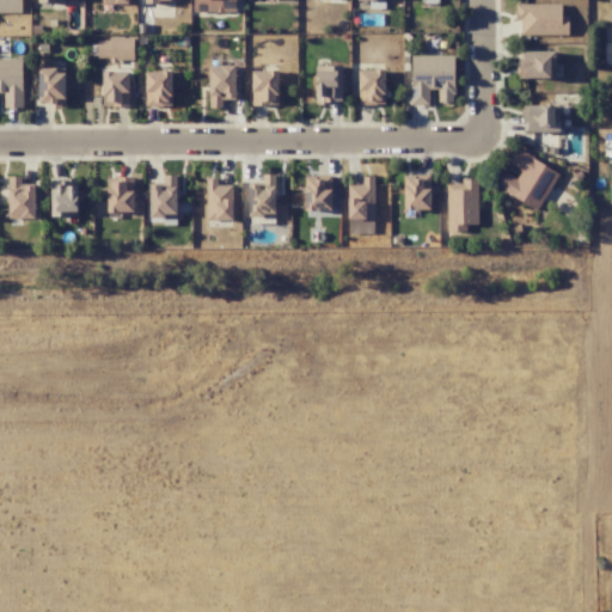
[(0,0),(0,12),(22,12),(20,0),(0,0)]
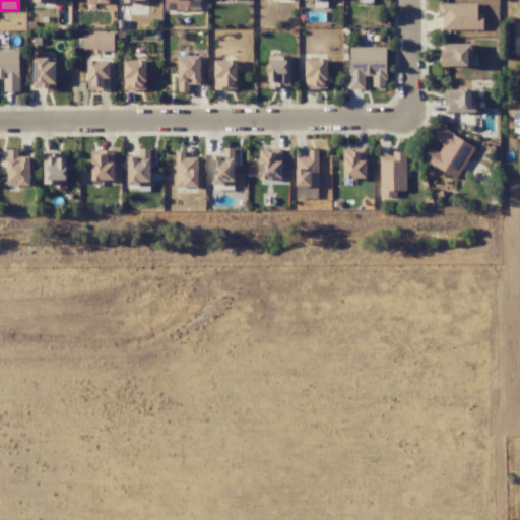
[(199,0),(163,0),(164,9),(200,10),(199,0)]
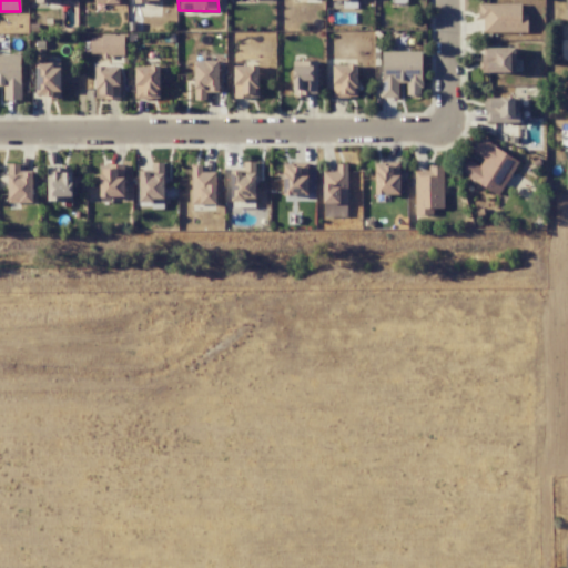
[(483,32),(527,32),(527,14),(520,14),(520,4),(478,3),(478,18),(483,18),(483,32)]
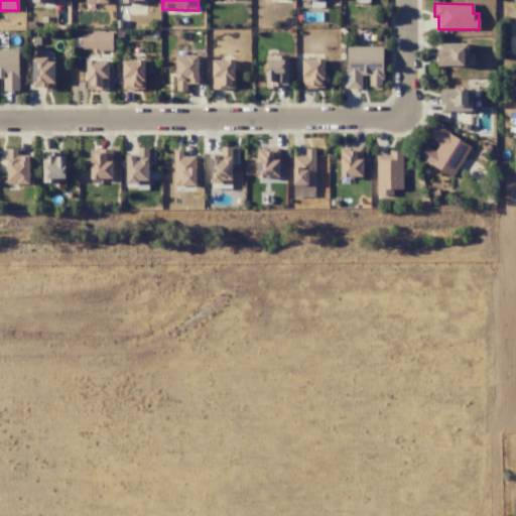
[(113,33),(83,32),(82,48),(93,48),(93,50),(113,51),(113,33)]
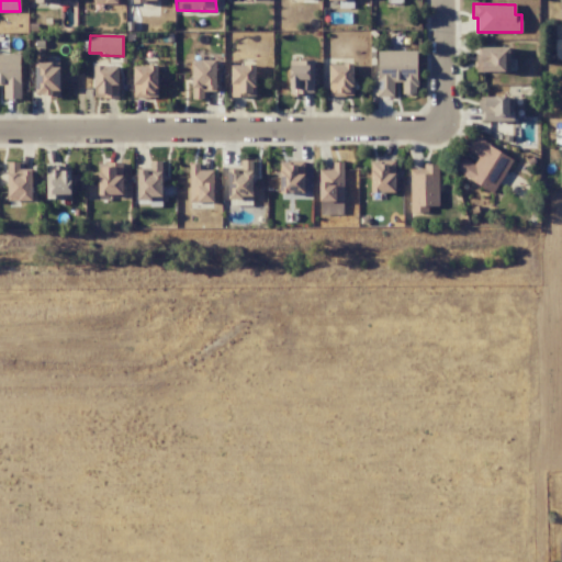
[(509,71),(509,47),(475,46),(475,71),(509,71)]
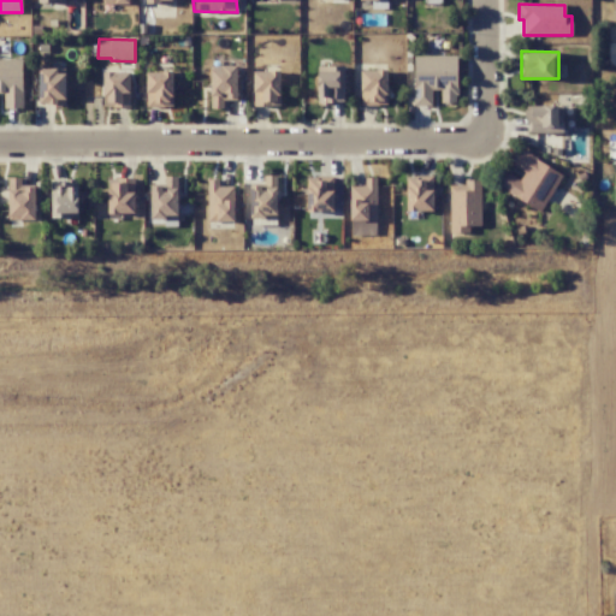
[(456,55),(413,57),(414,106),(432,106),(432,90),(440,89),(440,104),(457,102),(456,55)]
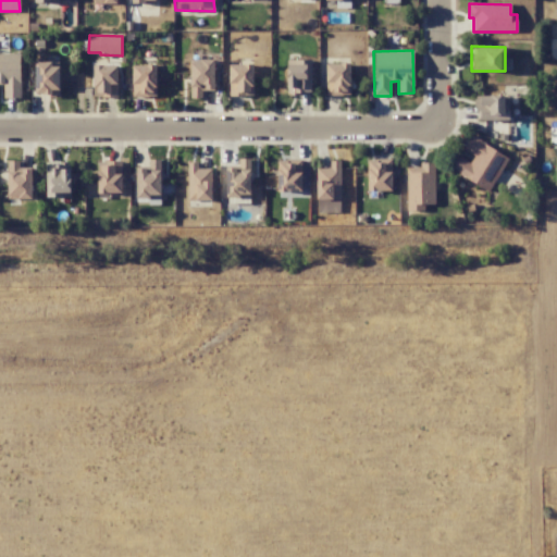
[(3,98),(21,98),(21,53),(0,53),(0,83),(3,84),(3,98)]
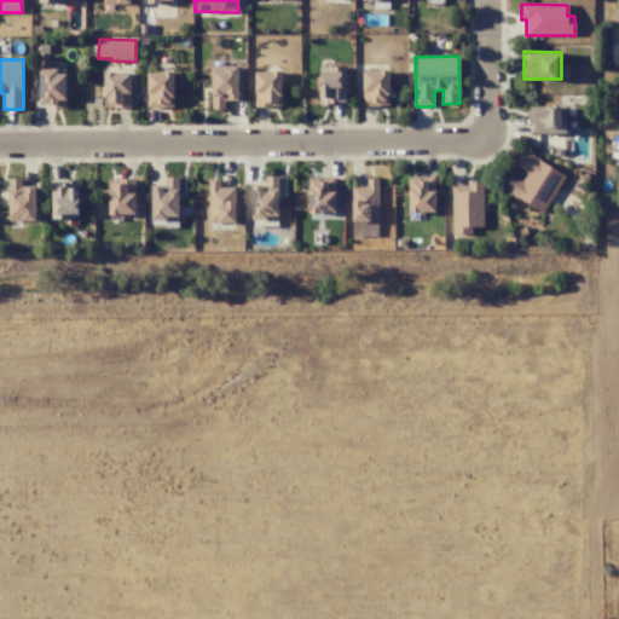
[(238,68),(212,67),(210,109),(225,109),(225,99),(237,100),(238,68)]
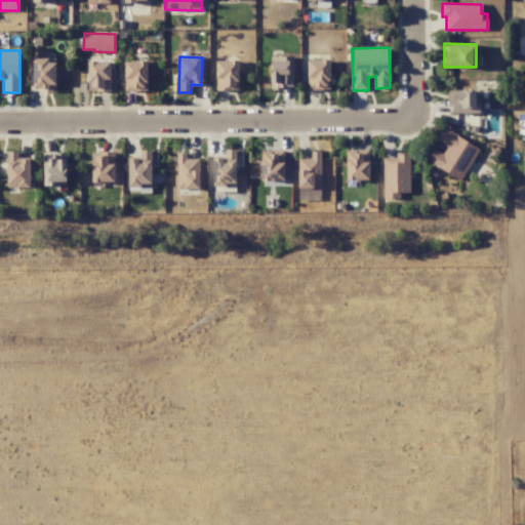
[(270,57),(271,88),(293,88),(293,57),(270,57)]
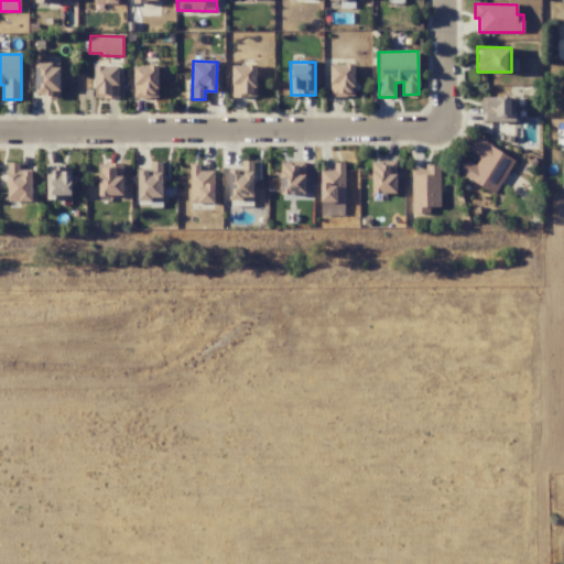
[(60,64),(34,65),(35,97),(60,96),(60,64)]
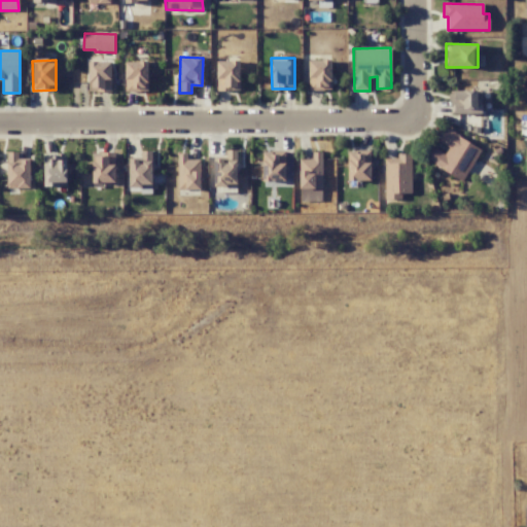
[(110,93),(112,60),(89,60),(88,92),(110,93)]
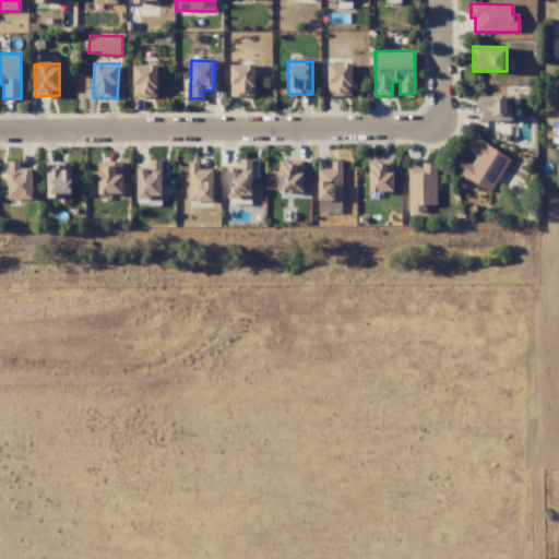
[(351,63),(326,64),(328,96),(352,95),(351,63)]
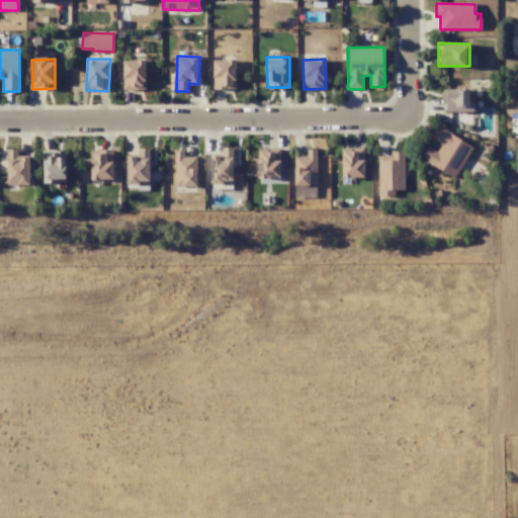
[(145,89),(145,60),(122,61),(122,90),(145,89)]
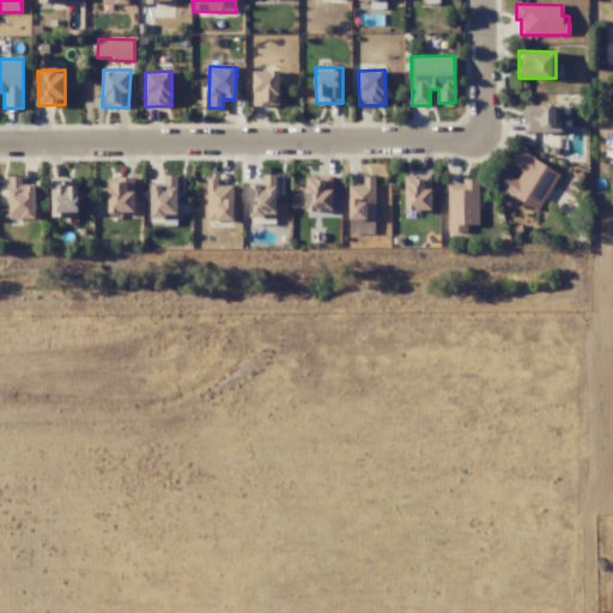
[(253,105),(279,105),(278,71),(252,71),(253,105)]
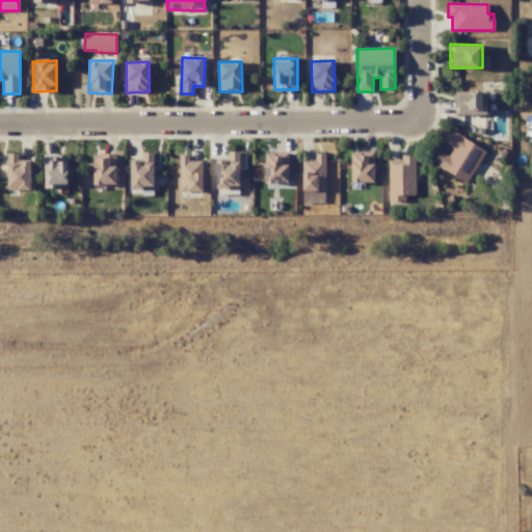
[(484,92),(455,91),(455,114),(484,114),(484,92)]
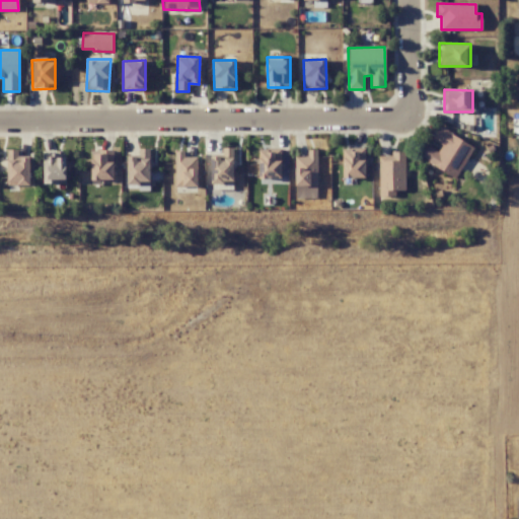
[(473,147),(439,127),(431,139),(442,145),(438,152),(428,146),(421,158),(456,178),(473,147)]
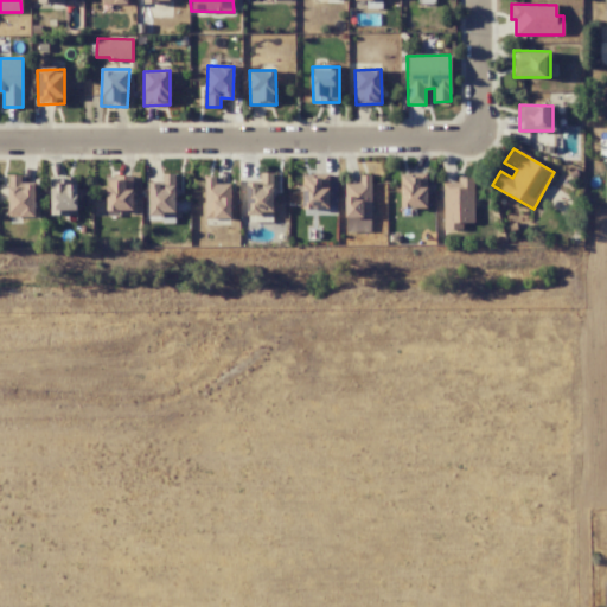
[(148,216),(174,216),(176,174),(163,173),(163,183),(149,183),(148,216)]
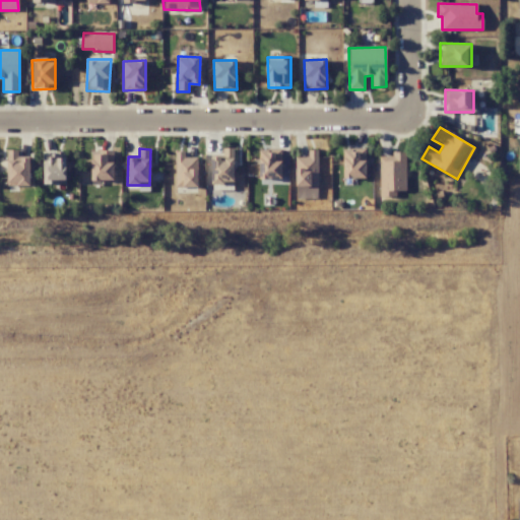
[(211,184),(234,185),(234,148),(222,148),(222,156),(212,156),(211,184)]
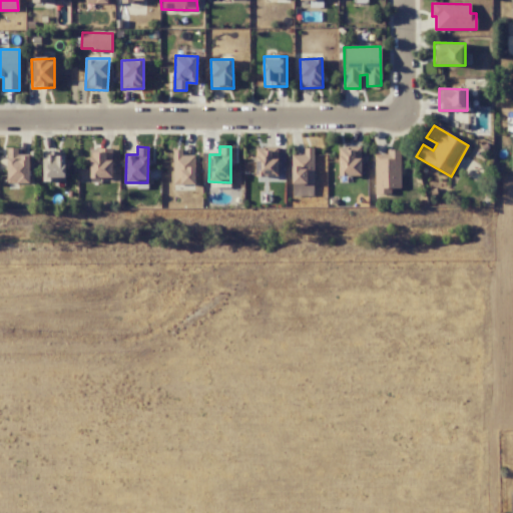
[(339,176),(361,175),(360,146),(338,147),(339,176)]
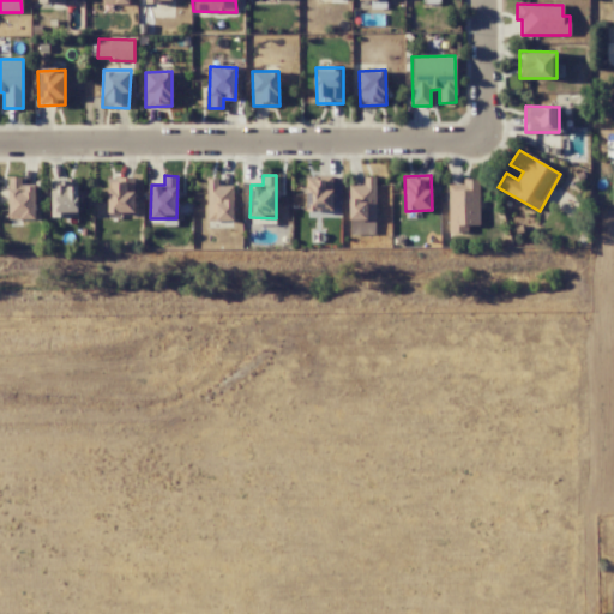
[(35,186),(20,186),(22,178),(8,176),(7,220),(35,220),(35,186)]
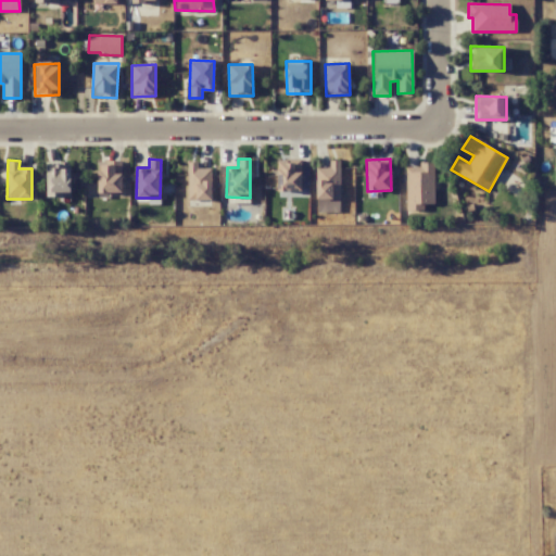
[(316,199),(340,199),(339,160),(329,161),(329,167),(315,167),(316,199)]
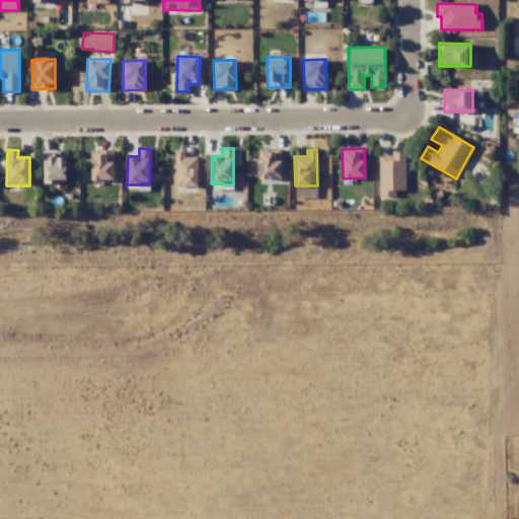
[(197,187),(197,157),(184,157),(184,151),(174,151),(175,187),(197,187)]
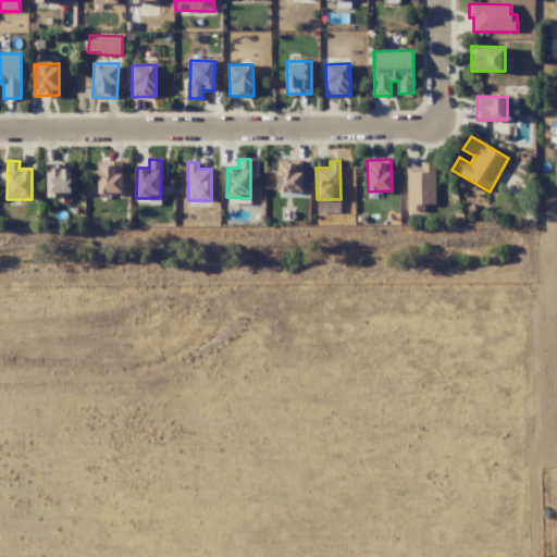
[(406,168),(407,211),(424,210),(424,205),(434,203),(434,162),(420,162),(420,168),(406,168)]
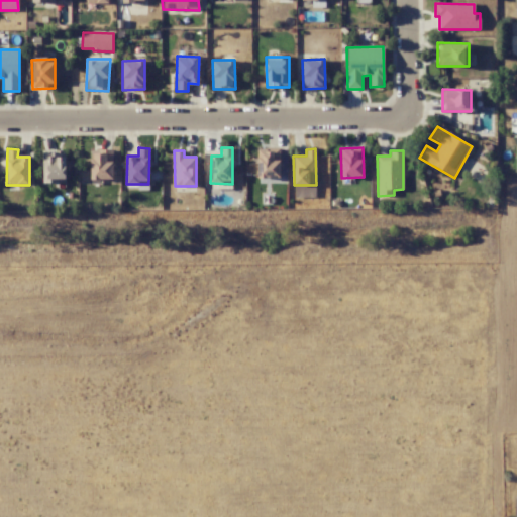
[(65,183),(66,152),(43,151),(42,183),(65,183)]
